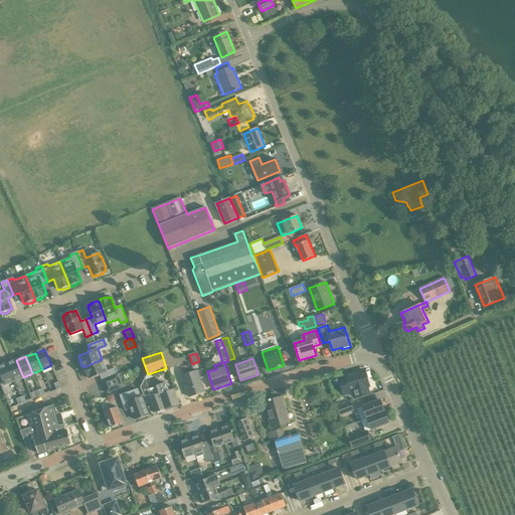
[(83,367),(83,368),(82,369),(84,375),(87,374),(88,378),(89,377),(89,378),(99,374),(102,380),(110,377),(117,374),(115,367),(107,371),(102,359),(83,367)]
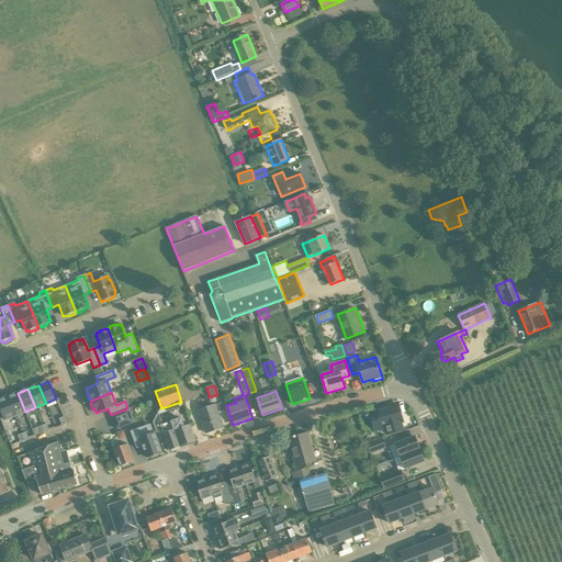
[(15,415),(25,412),(18,393),(8,397),(15,415)]
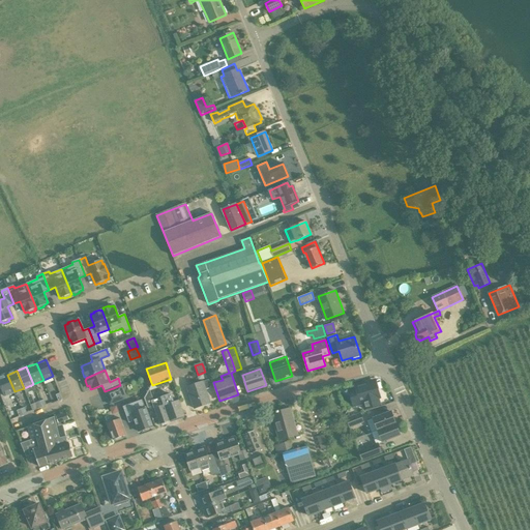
[(15,391),(7,375),(0,377),(0,385),(4,395),(15,391)]
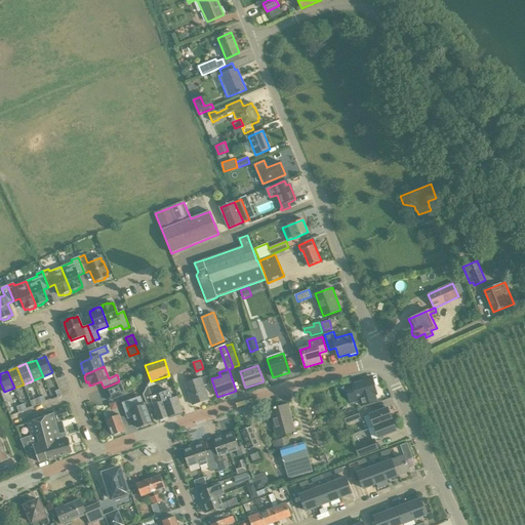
[(208,400),(206,394),(204,387),(208,385),(209,382),(207,376),(201,378),(186,384),(193,405),(208,400)]
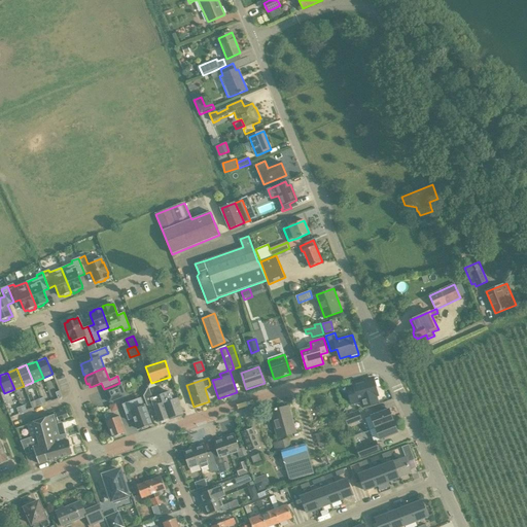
[(378,395),(374,379),(361,383),(359,382),(356,383),(355,385),(353,385),(354,386),(347,388),(349,395),(356,393),(358,401),(360,400),(363,408),(379,402),(377,395),(378,395)]
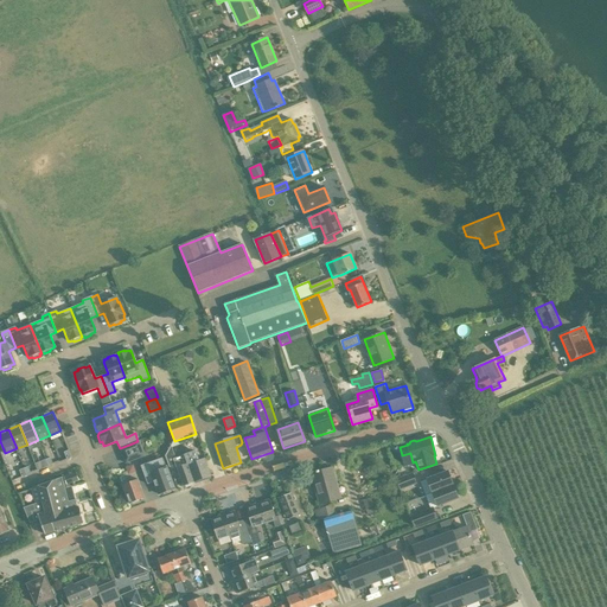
[(138,441),(129,445),(120,448),(126,462),(144,455),(138,441)]
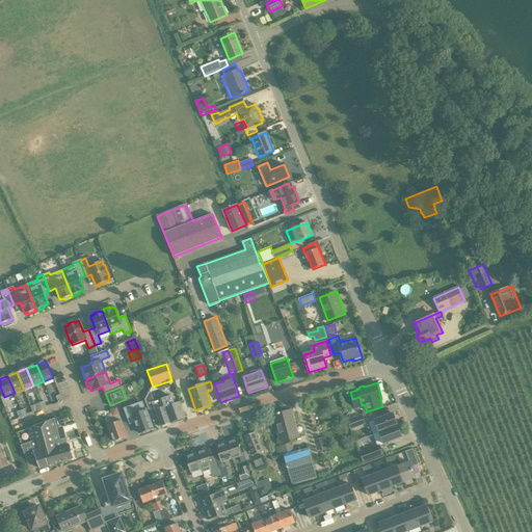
[(161,426),(184,419),(178,402),(173,404),(169,397),(154,402),(151,391),(145,399),(149,408),(154,407),(161,426)]
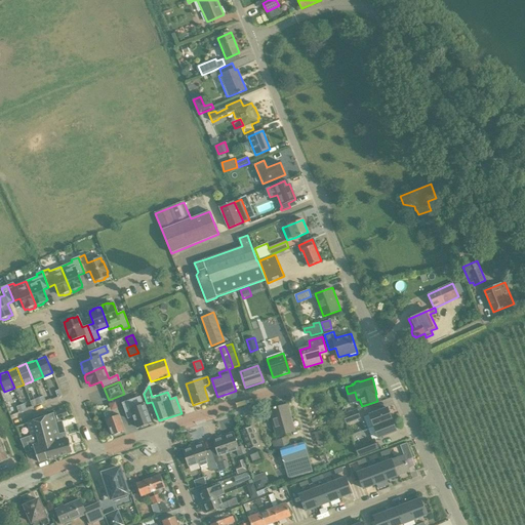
[(151,423),(140,396),(122,403),(128,418),(134,416),(138,428),(142,427),(142,428),(148,426),(148,425),(151,423)]
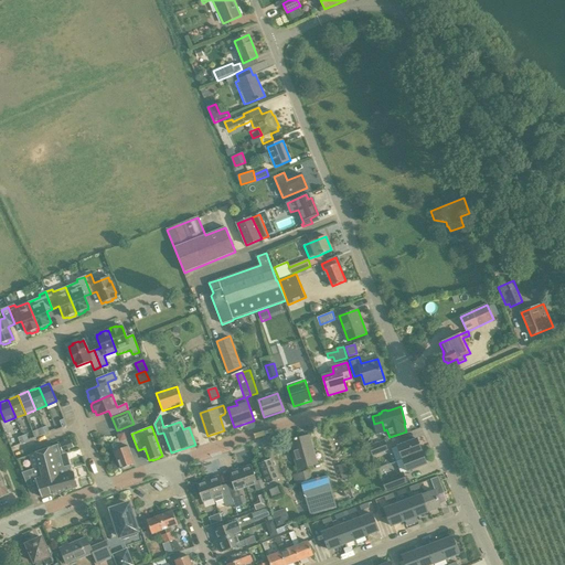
[(119,441),(126,439),(124,433),(117,435),(119,441)]
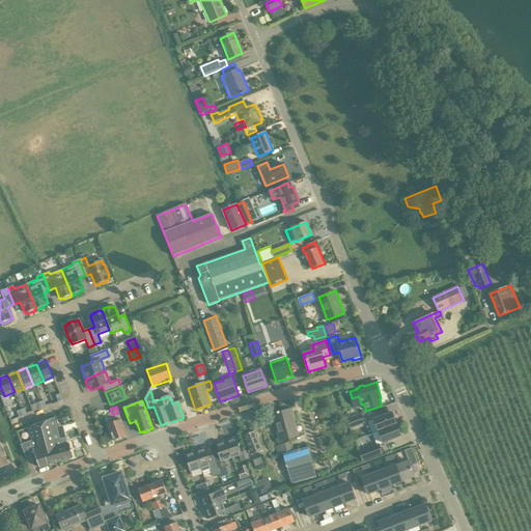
[(280,441),(298,436),(290,410),(280,413),(280,412),(277,413),(277,414),(273,415),(280,441)]
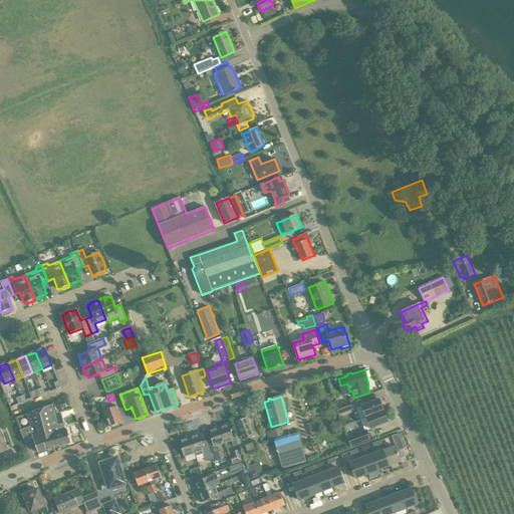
[(366,418),(379,413),(383,411),(379,400),(361,407),(366,418)]
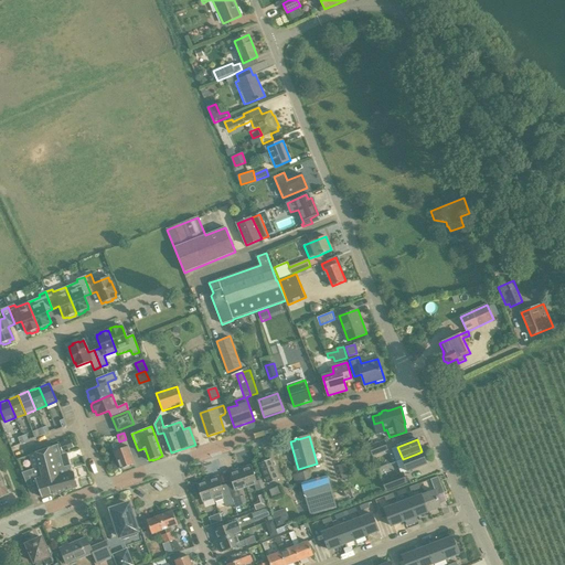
[(73,447),(71,440),(60,444),(62,451),(73,447)]
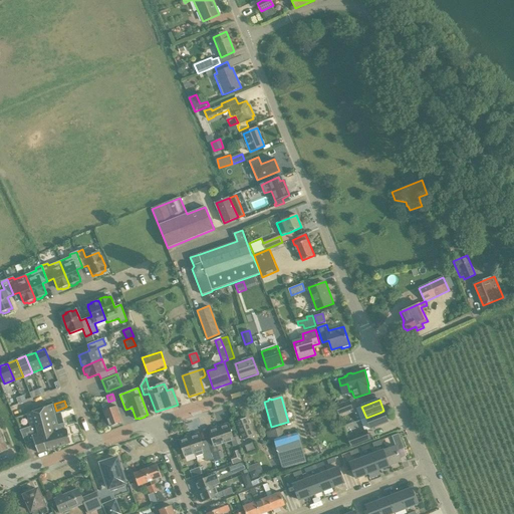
[(336,407),(339,415),(352,410),(349,402),(336,407)]
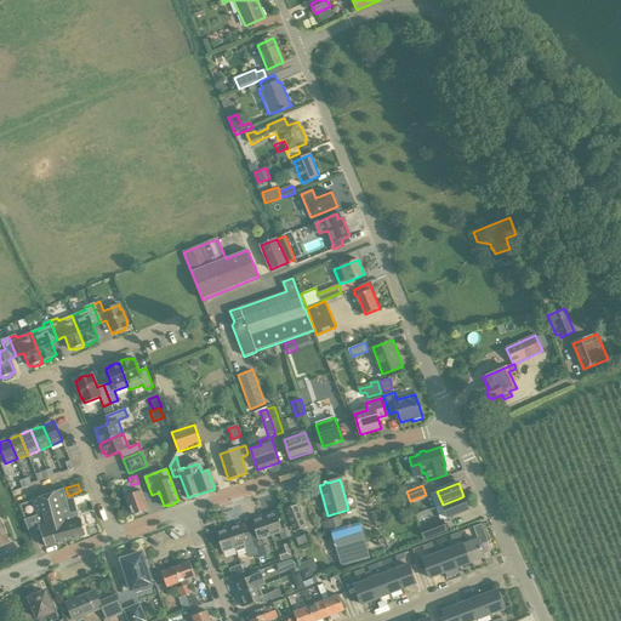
[(46,547),(57,543),(52,531),(55,529),(55,527),(53,527),(52,523),(60,520),(58,517),(69,513),(63,490),(40,497),(40,499),(44,513),(24,519),(30,535),(41,531),(46,547)]
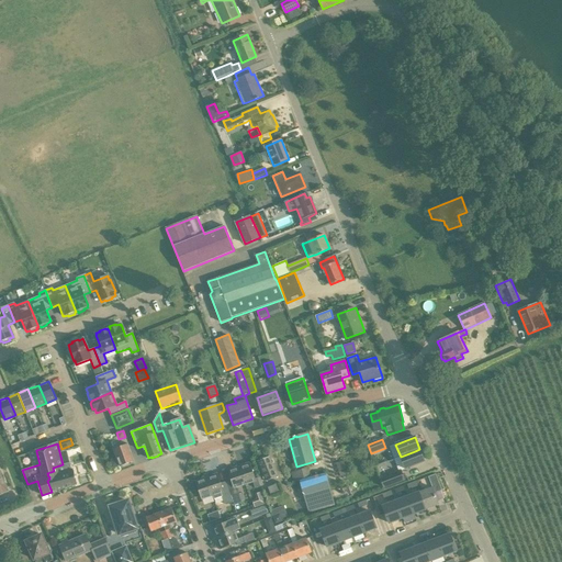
[(114,449),(121,467),(122,465),(124,467),(127,465),(127,464),(133,462),(131,454),(132,454),(128,445),(114,449)]
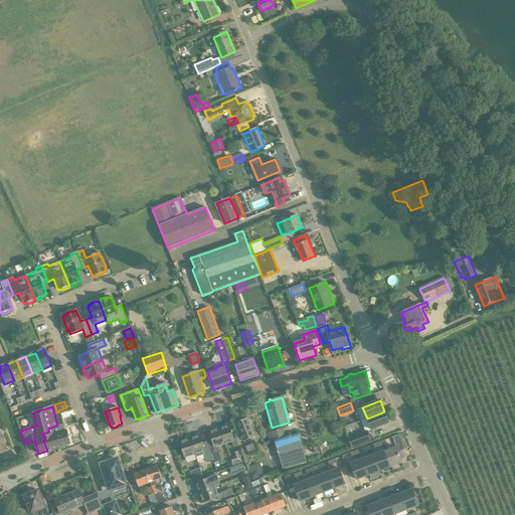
[(384,411),(380,413),(367,418),(371,431),(389,423),(384,411)]
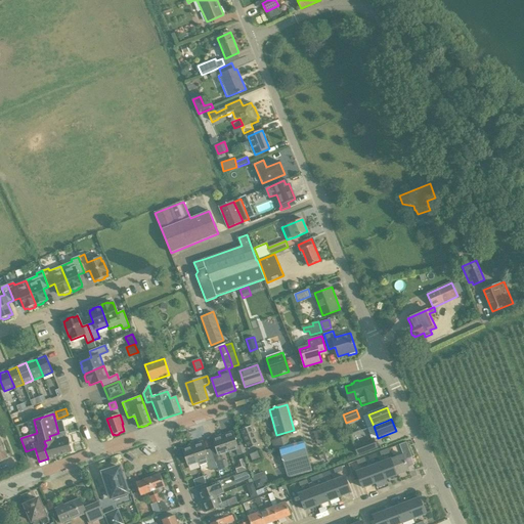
[(243,427),(243,429),(241,430),(248,449),(259,444),(252,426),(249,427),(248,425),(243,427)]
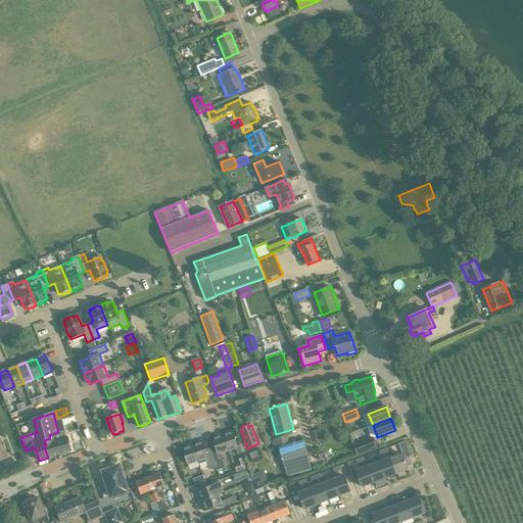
[(63,431),(58,432),(49,435),(50,438),(44,440),(45,443),(46,443),(46,445),(44,447),(48,458),(70,452),(67,438),(65,438),(63,431)]
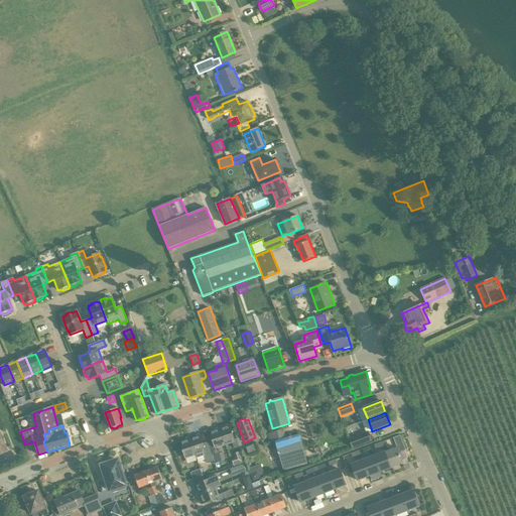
[(230,425),(220,429),(225,445),(233,443),(234,448),(239,447),(237,439),(235,440),(230,425)]
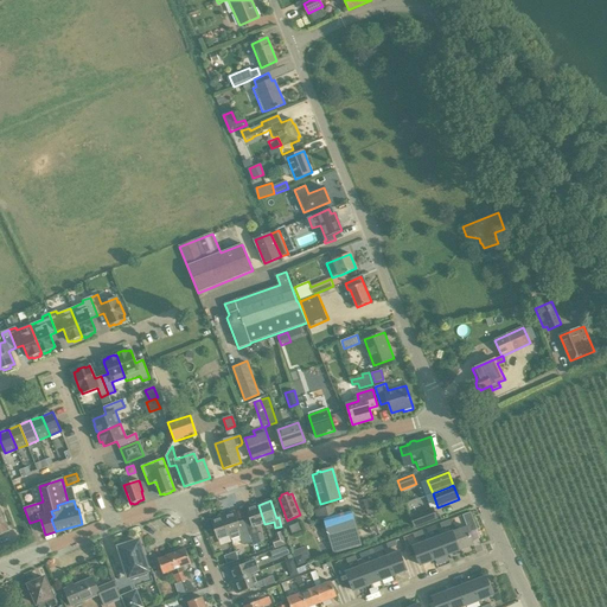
[(256,528),(261,525),(264,524),(259,505),(247,509),(250,519),(244,521),(250,537),(251,536),(259,534),(256,528)]
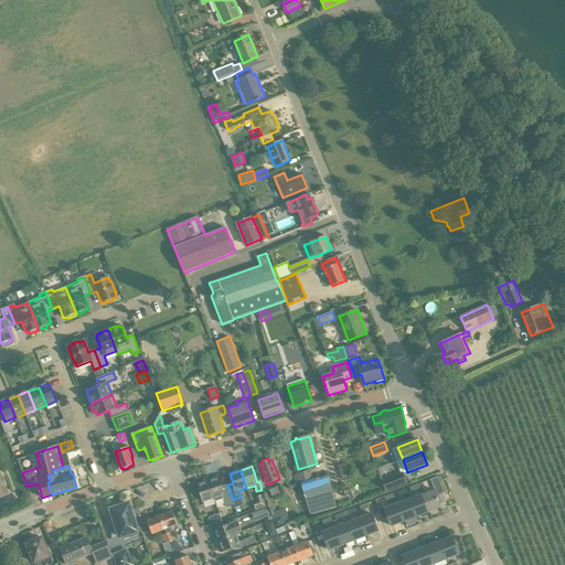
[(310,515),(337,508),(328,476),(312,480),(310,470),(294,476),(296,486),(301,483),(310,515)]
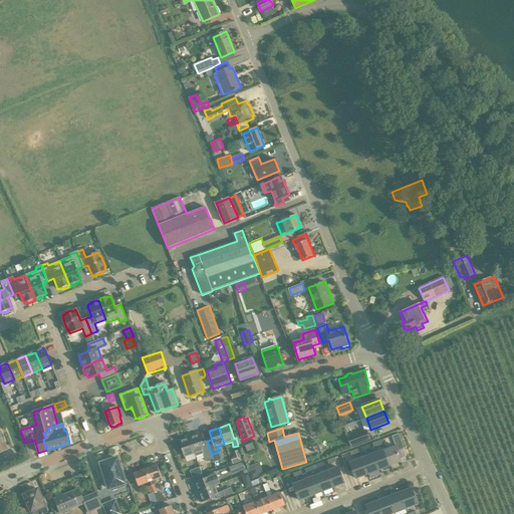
[(366,431),(347,438),(351,446),(369,439),(366,431)]
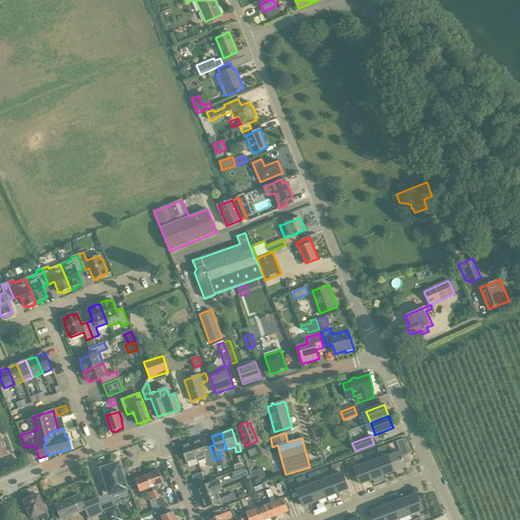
[(205,460),(206,462),(207,465),(209,466),(215,465),(214,460),(209,446),(204,448),(201,439),(191,442),(197,459),(198,462),(205,460)]
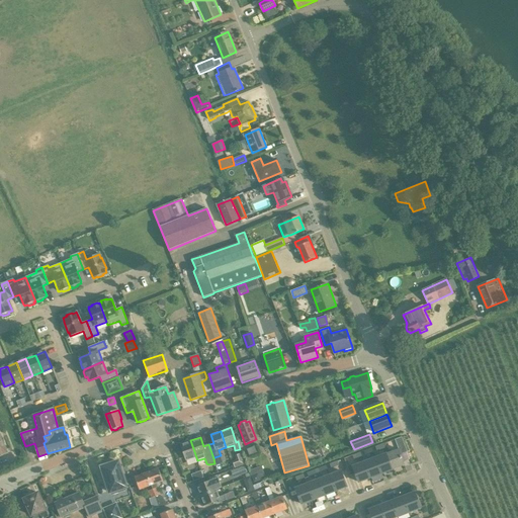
[(399,449),(386,454),(393,469),(404,464),(400,455),(407,452),(401,438),(395,440),(399,449)]
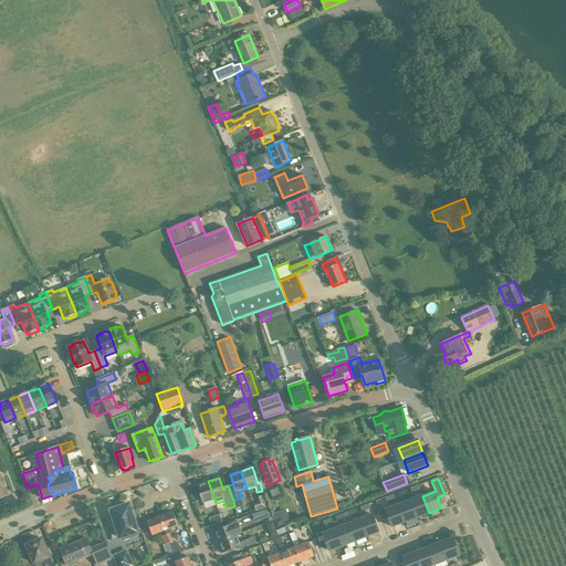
[(215,500),(208,481),(197,485),(200,493),(203,503),(215,500)]
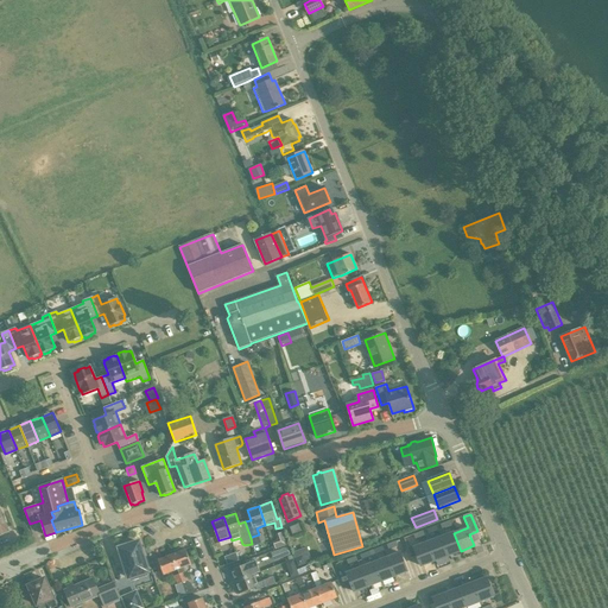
[(211,521),(204,524),(207,532),(215,530),(211,521)]
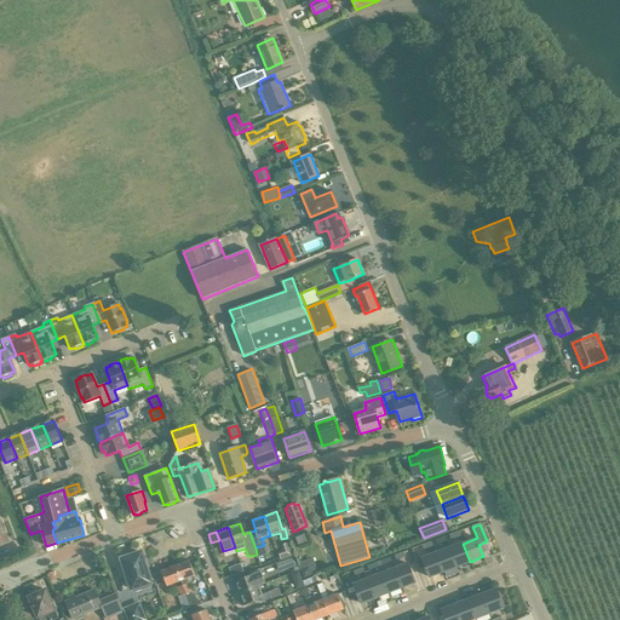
[(306,534),(296,538),(299,546),(310,543),(306,534)]
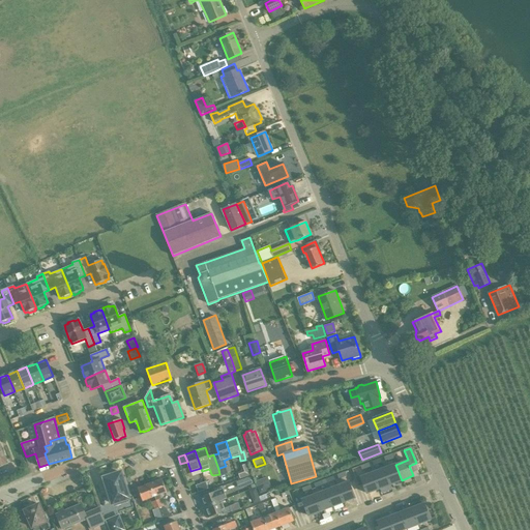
[(384,469),(389,484),(402,480),(395,465),(384,469)]
